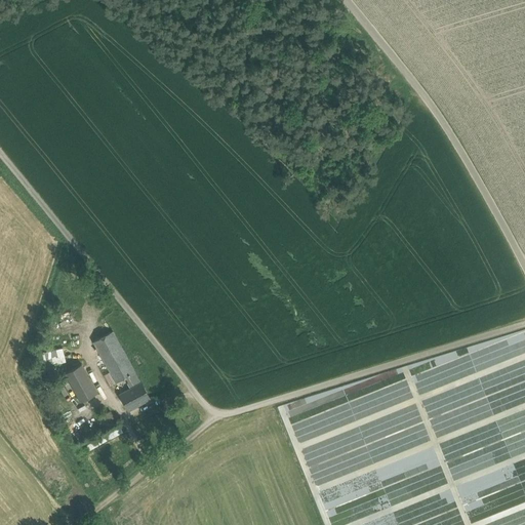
[(128,358),(113,331),(93,341),(109,369),(128,358)]
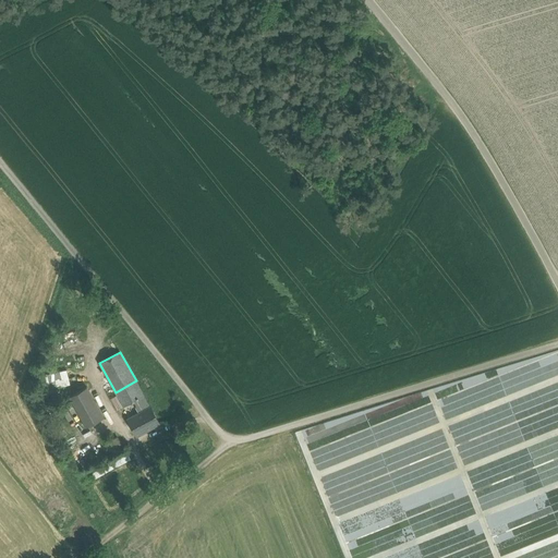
[(48,373),(49,386),(71,384),(69,370),(48,373)]
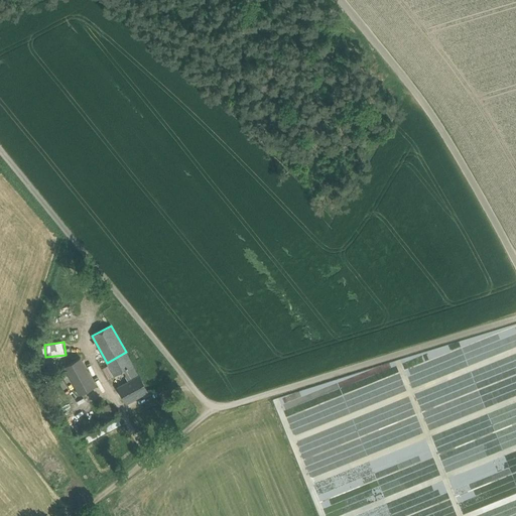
[(126,352),(107,363),(114,376),(122,372),(133,366),(126,352)]
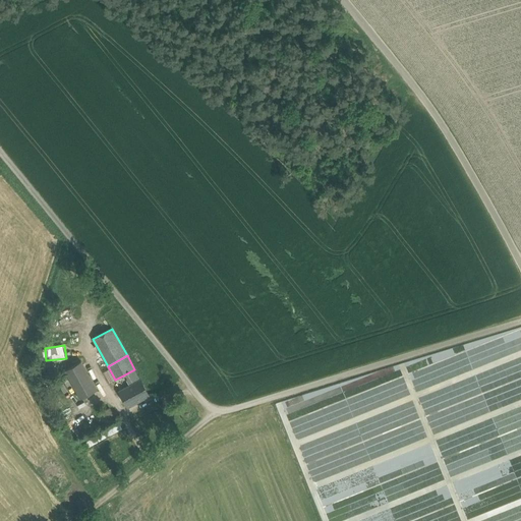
[(81,361),(65,370),(80,399),(97,390),(81,361)]
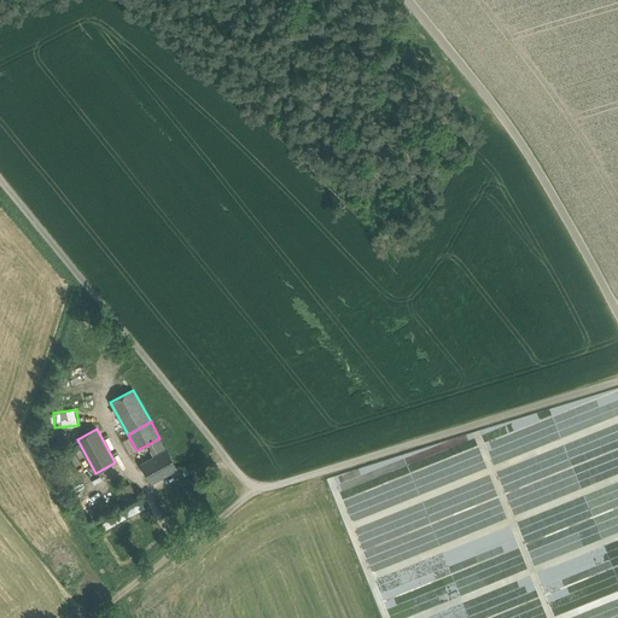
[(159,438),(146,445),(153,458),(165,452),(159,438)]
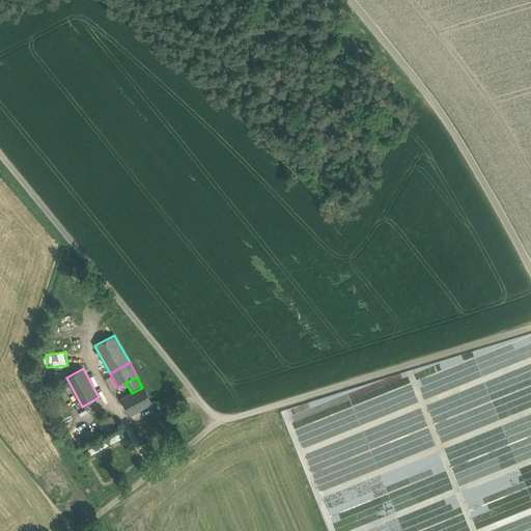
[(132,393),(121,399),(130,415),(151,402),(143,387),(142,388),(132,393)]
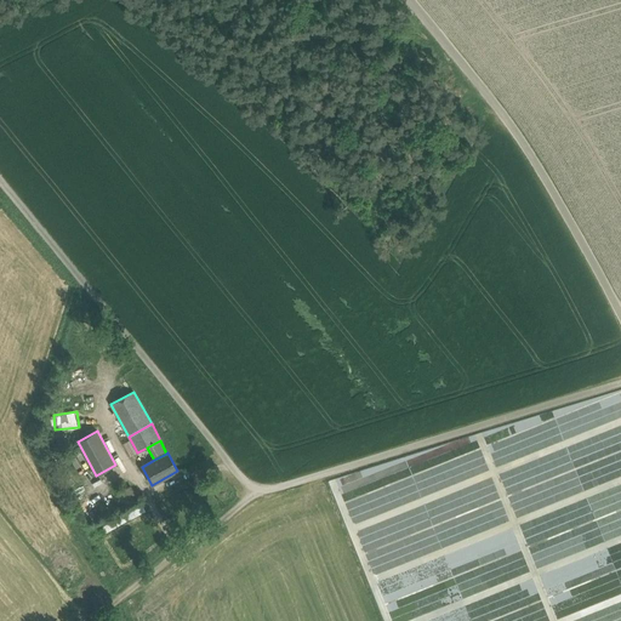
[(130,486),(120,491),(129,506),(137,500),(130,486)]
